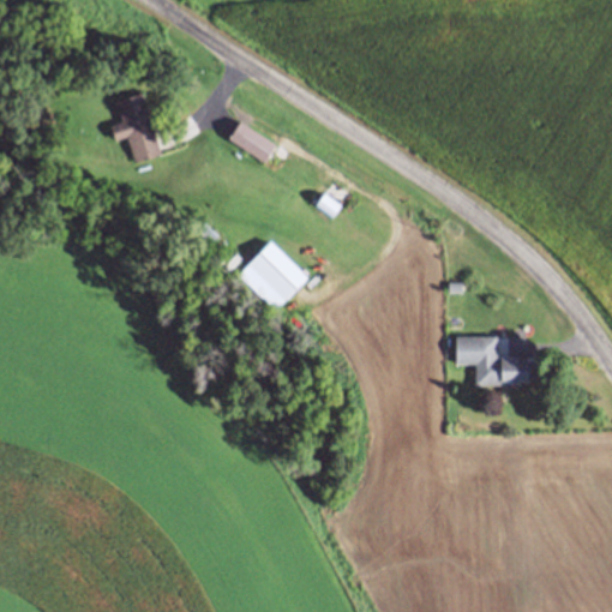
[(142,94),(161,155),(137,162),(130,137),(118,141),(113,126),(123,124),(115,102),(142,94)]
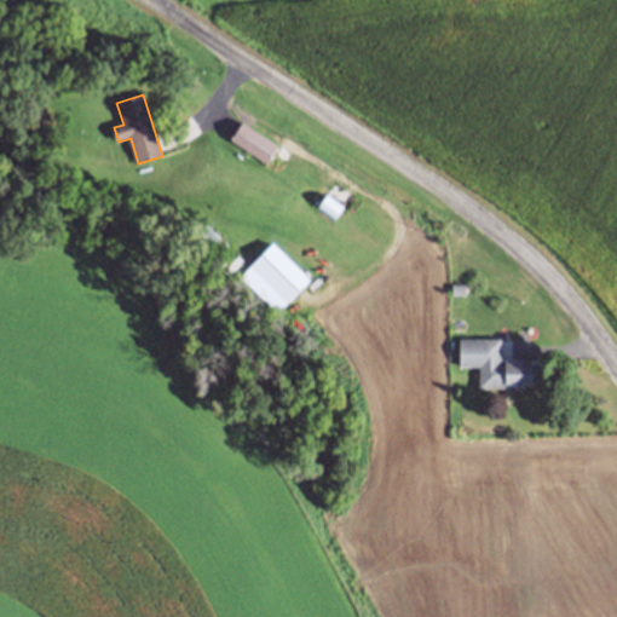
[(30,120),(28,114),(41,110),(42,117),(30,120)]
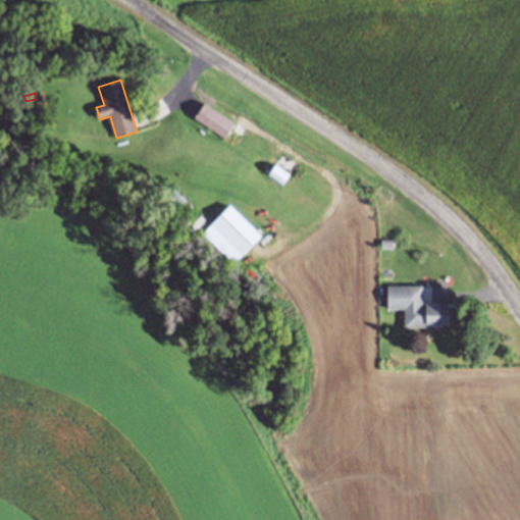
[(195,118),(204,103),(234,122),(224,138),(195,118)]
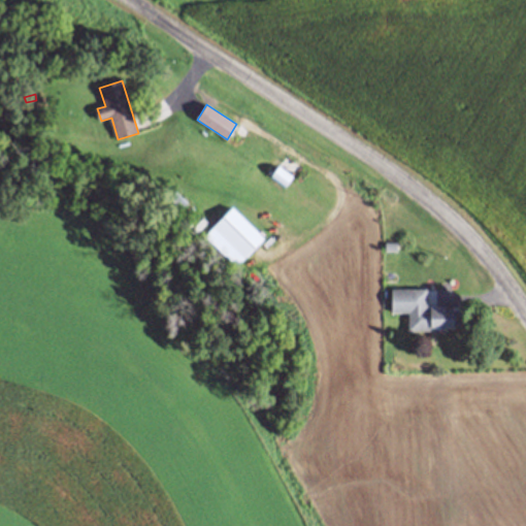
[(270,175),(278,165),(294,177),(286,188),(270,175)]
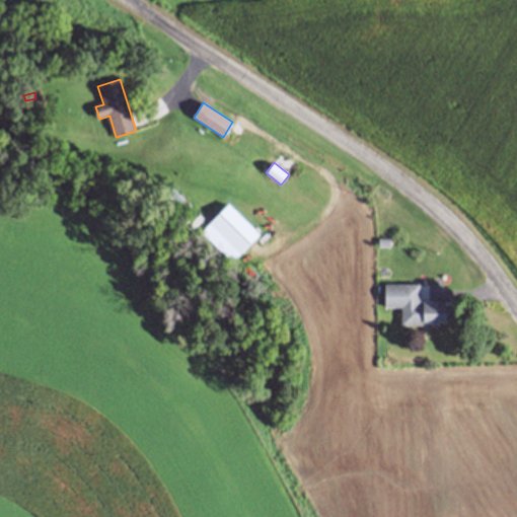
[(172,187),(186,201),(178,207),(165,193),(172,187)]
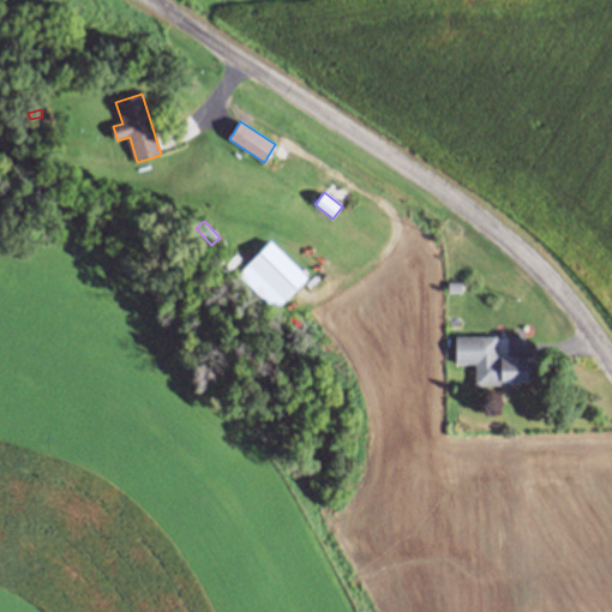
[(247,264),(271,240),(307,276),(285,300),(247,264)]
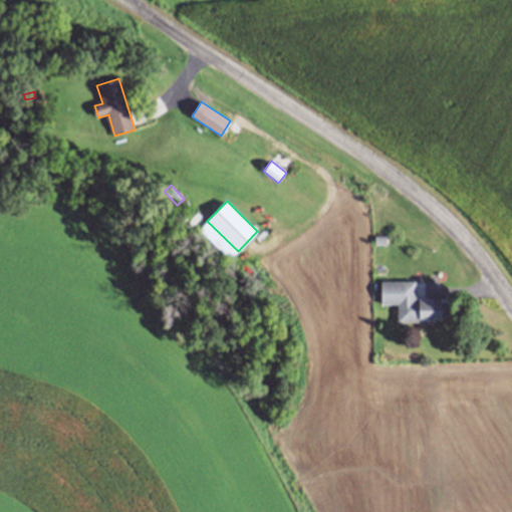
[(188,207),(195,213),(184,224),(177,217),(188,207)]
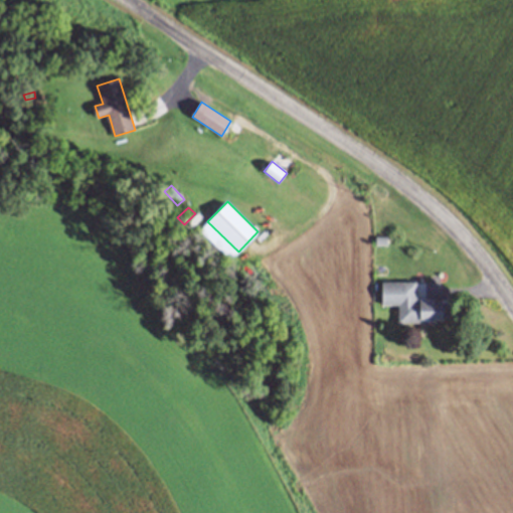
[(389,237),(388,248),(378,247),(379,236),(389,237)]
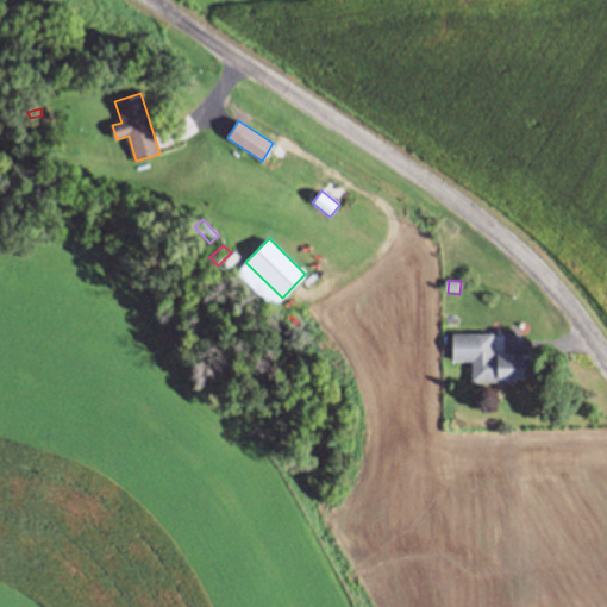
[(532,358),(532,380),(473,379),(473,362),(452,361),(454,331),(499,332),(499,358),(532,358)]
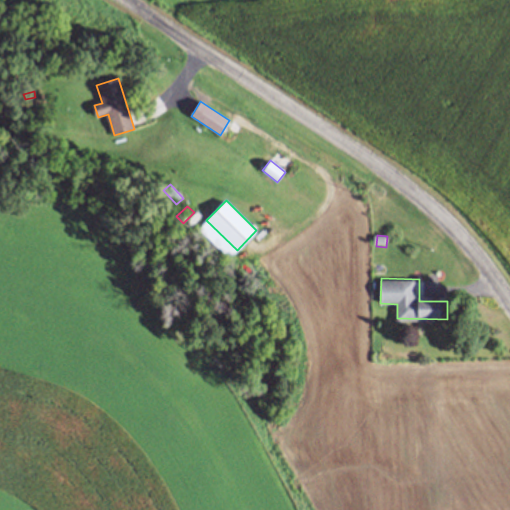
All buildings are outlined.
